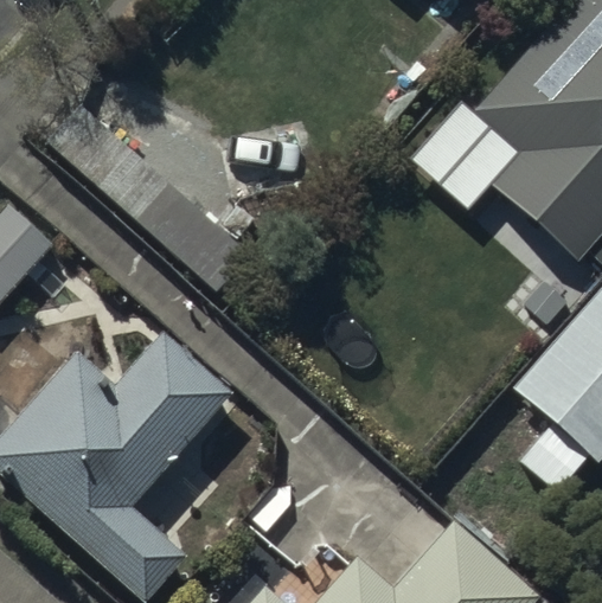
[(571,0),(473,111),(520,154),(492,186),(578,262),(601,235),(601,0),(571,0)]
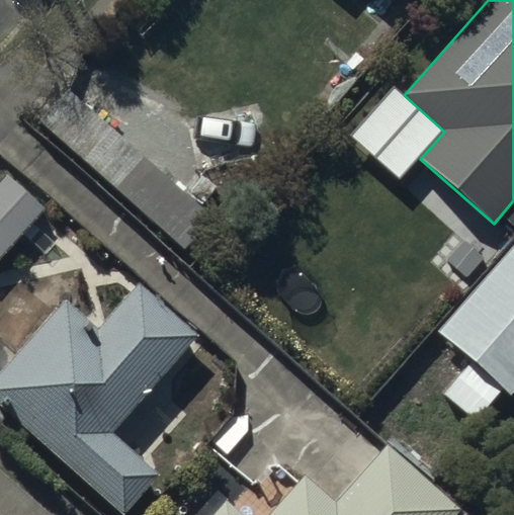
[(213,217),(67,87),(38,119),(185,249),(213,217)]
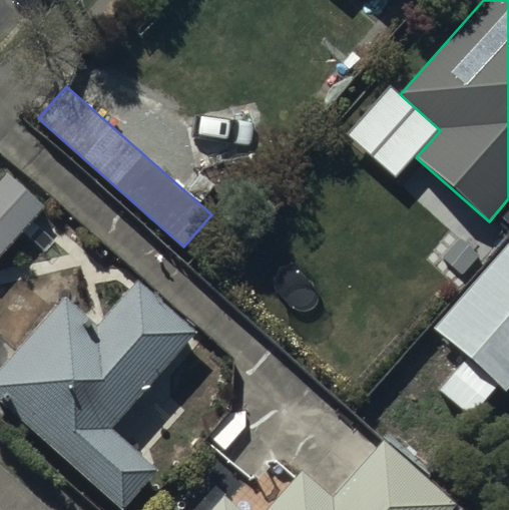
[(9,173),(0,183),(0,260),(47,206),(9,173)]
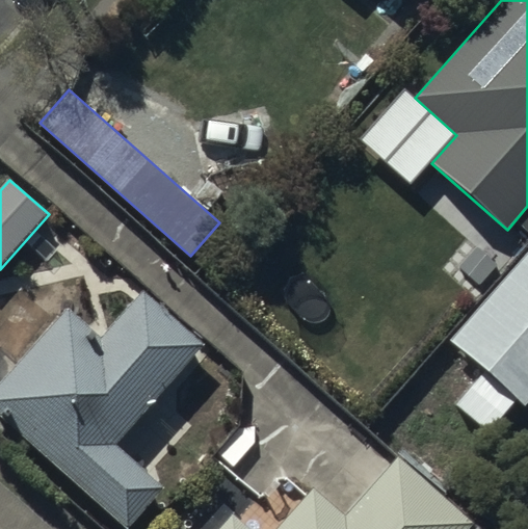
[(527,252),(451,340),(486,372),(458,403),(490,432),(519,400),(525,406),(527,403),(527,252)]
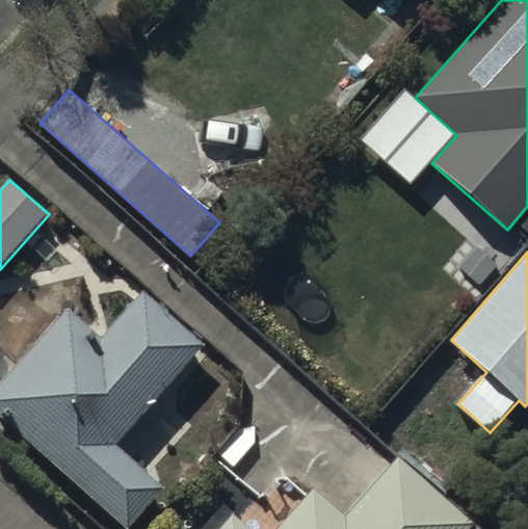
[(67,309),(0,382),(0,418),(123,528),(126,528),(164,487),(115,443),(205,344),(146,292),(102,340),(67,309)]
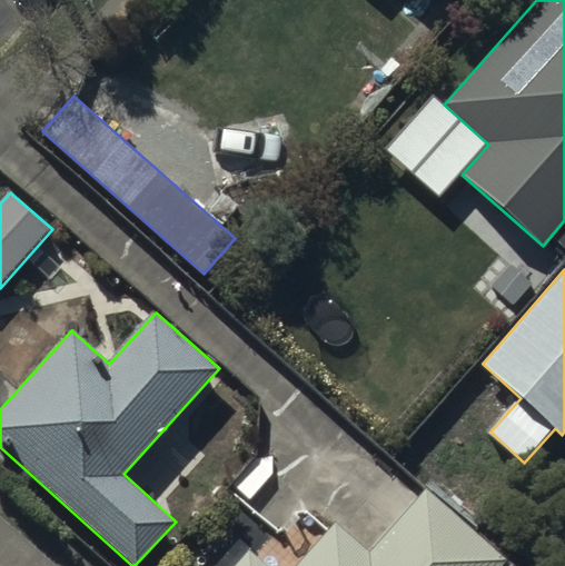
[(231,565),(516,565),(427,488),(372,552),(334,518),(293,565),(269,565),(248,547),(231,565)]
